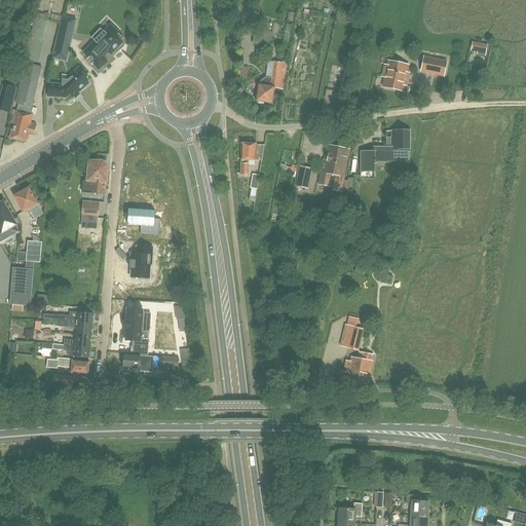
[(24,59),(26,60),(37,13),(36,12),(29,39),(24,37),(20,49),(26,51),(24,59)]
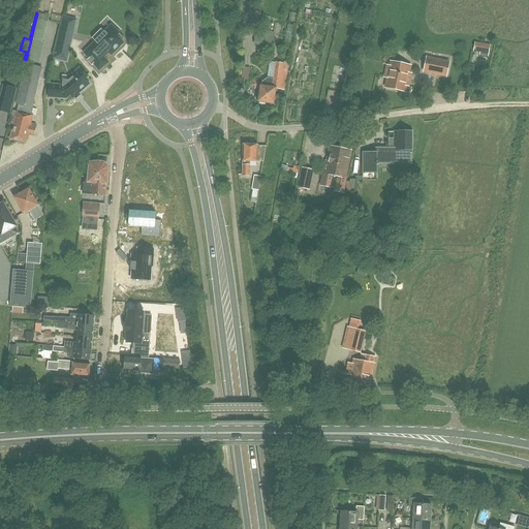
[(37,13),(26,60),(39,63),(44,43),(41,42),(48,22),(45,22),(47,16),(37,13)]
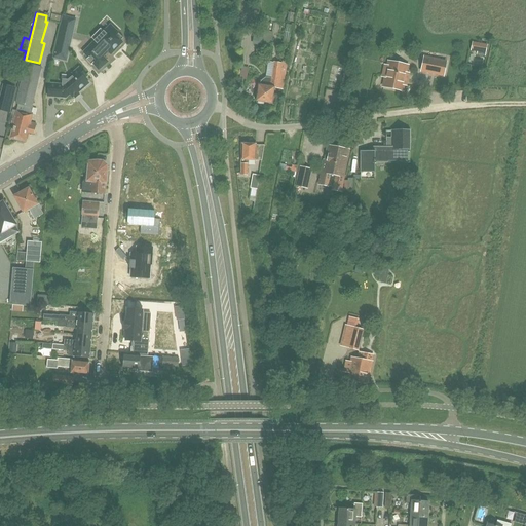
[(52,60),(67,64),(77,20),(63,16),(52,60)]
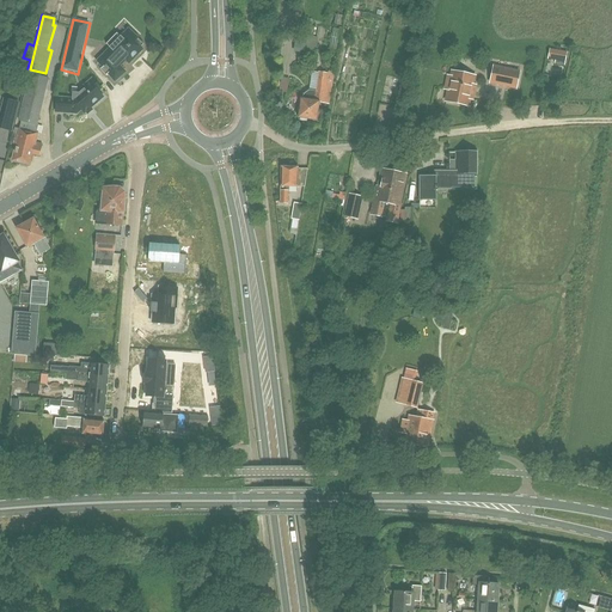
[(110,48),(98,61),(103,67),(101,69),(106,75),(109,73),(115,81),(126,72),(118,65),(124,59),(129,63),(142,49),(134,42),(138,38),(129,29),(118,40),(114,36),(106,44),(110,48)]
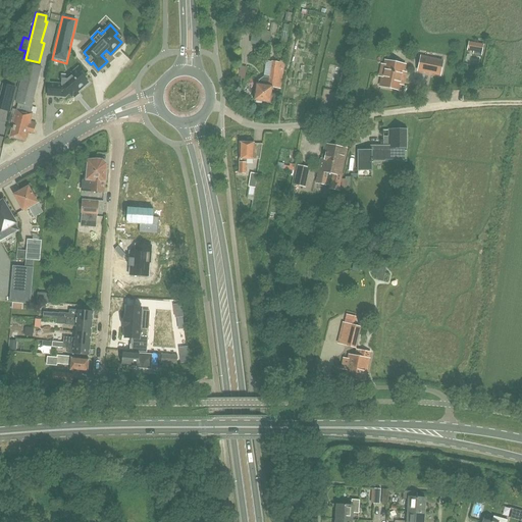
[(270,37),(252,34),(251,44),(269,47),(270,37)]
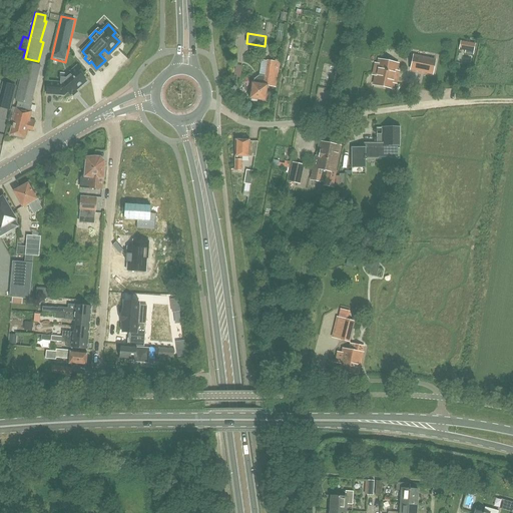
[(473,54),(474,44),(467,43),(465,52),(473,54)]
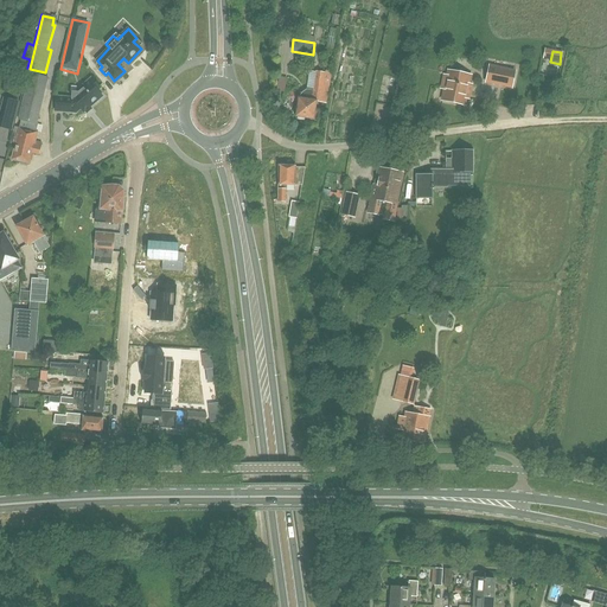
[(515,71),(490,66),(486,82),(511,88),(515,71)]
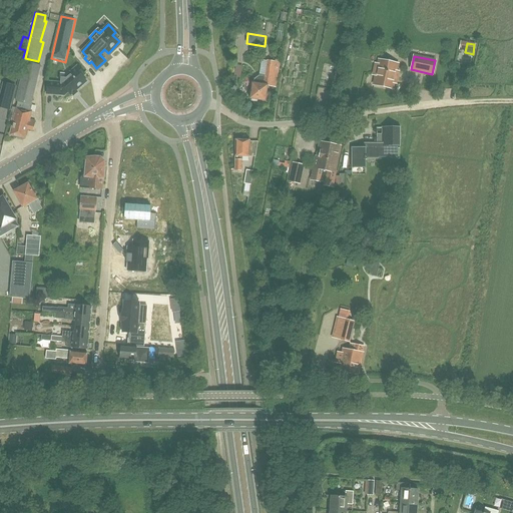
[(374,85),(393,89),(395,79),(396,80),(398,71),(396,71),(398,64),(379,60),(378,64),(375,63),(373,75),(376,75),(374,85)]
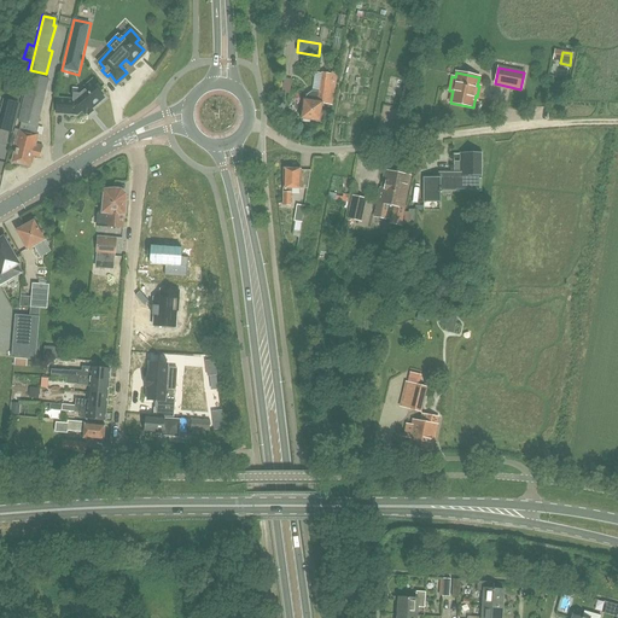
[(326,104),(330,85),(331,75),(324,74),(322,83),(321,92),(312,91),(305,95),(304,100),(302,120),(320,122),(322,103),(326,104)]
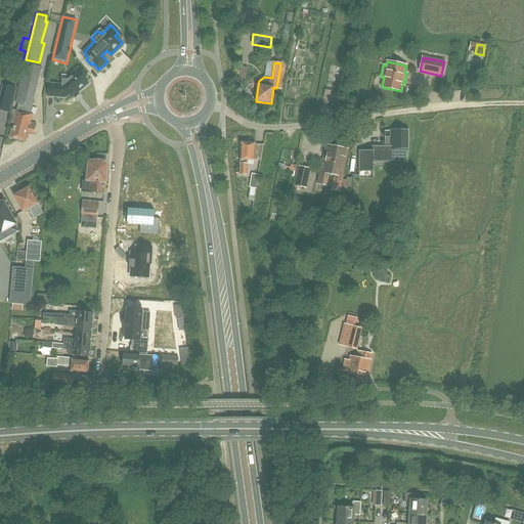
[(25,141),(28,132),(33,134),(34,134),(36,124),(30,123),(32,115),(31,114),(33,106),(32,106),(41,68),(26,63),(15,103),(18,104),(15,116),(10,137),(17,139),(18,141),(23,142),(25,141)]
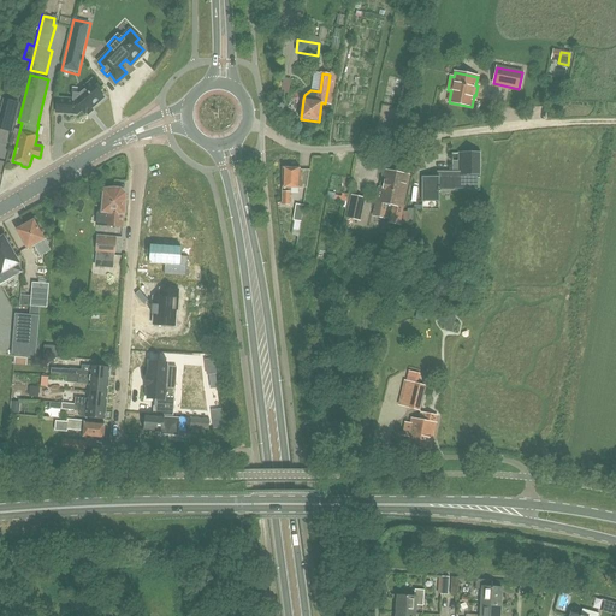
[(72,99),(58,99),(57,112),(77,114),(82,111),(86,114),(104,98),(99,92),(101,89),(93,80),(83,88),(84,90),(80,94),(73,93),(72,99)]
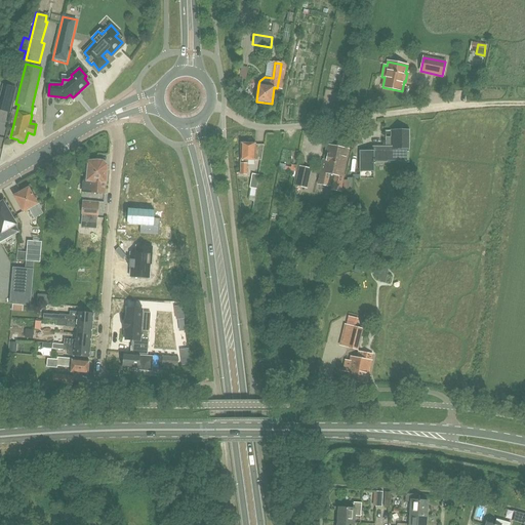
[(3,85),(0,98),(0,109),(8,112),(14,88),(3,85)]
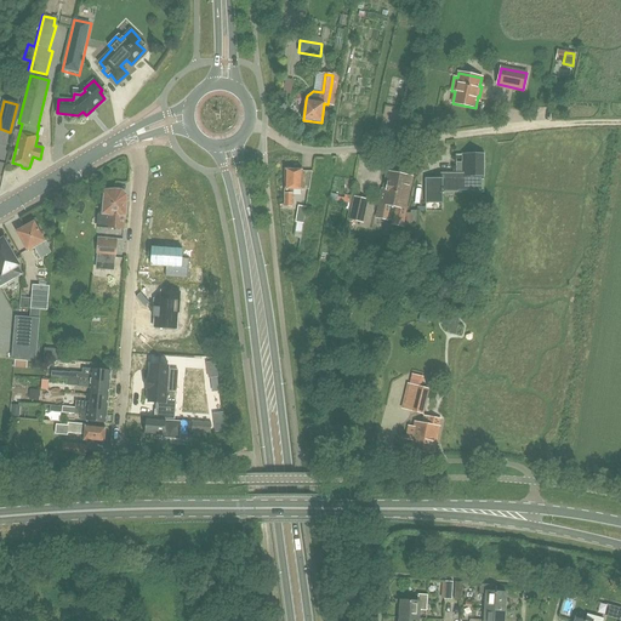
[(444,188),(444,183),(459,183),(459,191),(483,191),(483,180),(485,180),(485,178),(483,178),(483,176),(485,176),(485,154),(461,154),(461,155),(465,155),(465,167),(467,167),(466,175),(446,174),(446,175),(449,175),(449,178),(427,177),(426,203),(429,203),(444,203),(444,193),(445,193),(445,188),(444,188)]
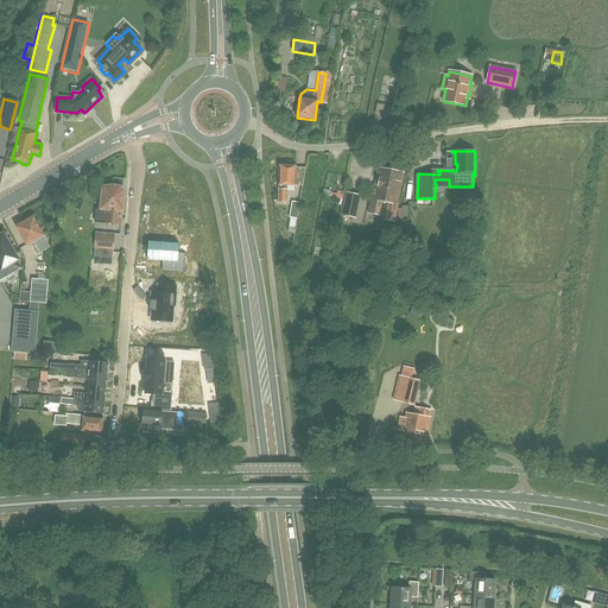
[(279,202),(286,202),(286,185),(296,185),(296,166),(280,166),(279,202)]
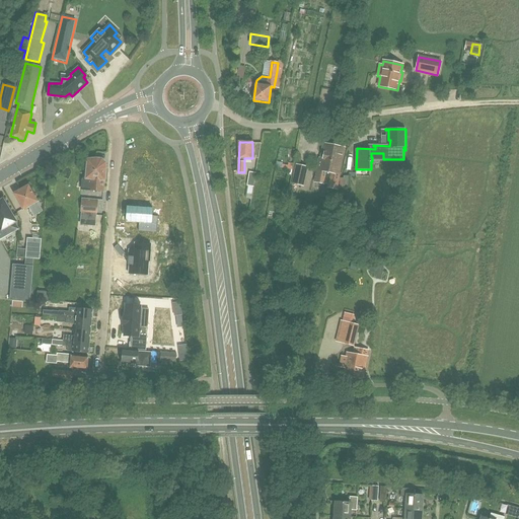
[(336,187),(344,148),(324,144),(320,158),(319,158),(315,178),(327,181),(326,184),(336,187)]
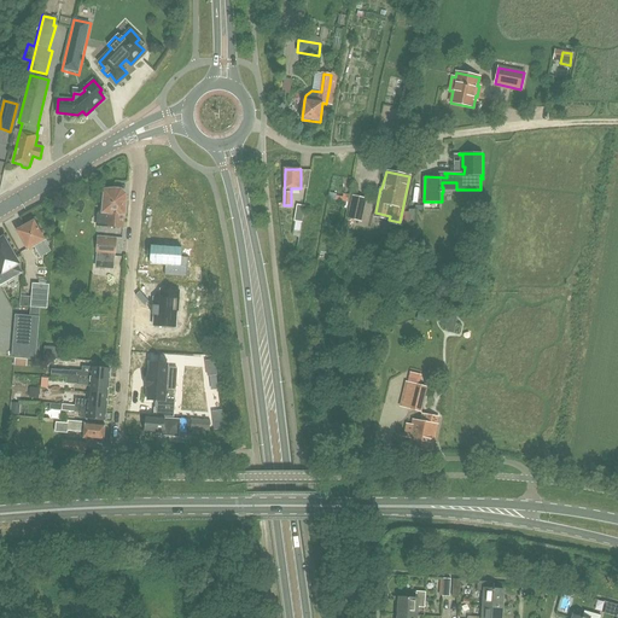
[(126,215),(126,213),(127,214),(128,214),(129,207),(128,207),(126,205),(127,199),(126,193),(122,190),(115,188),(105,190),(103,211),(100,211),(98,214),(97,226),(123,228),(124,215),(126,215)]
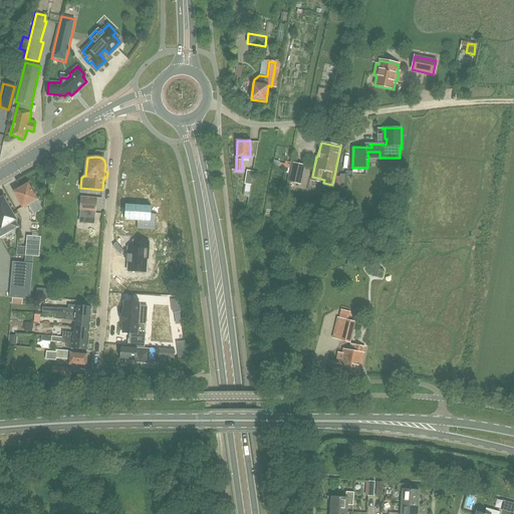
[(300,184),(303,166),(293,164),(289,182),(300,184)]
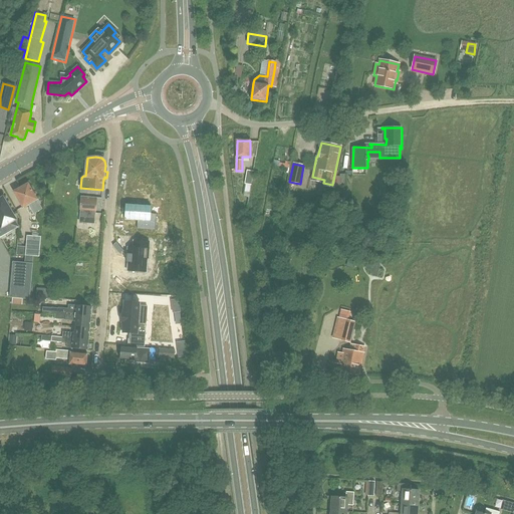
[(249,198),(253,172),(247,171),(244,186),(246,186),(244,196),(249,198)]
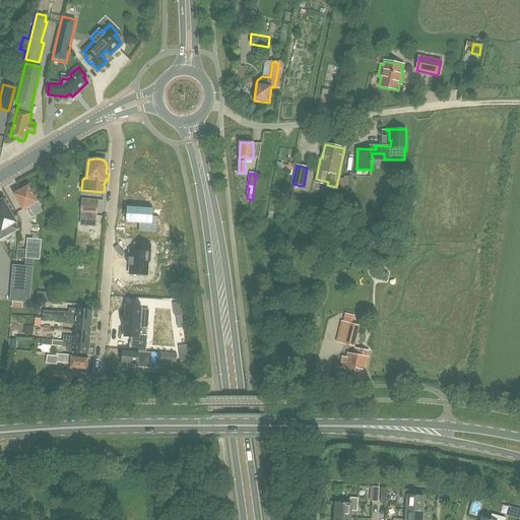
[(30,205),(36,215),(44,211),(28,186),(27,186),(26,185),(21,188),(21,190),(14,194),(23,209),(30,205)]
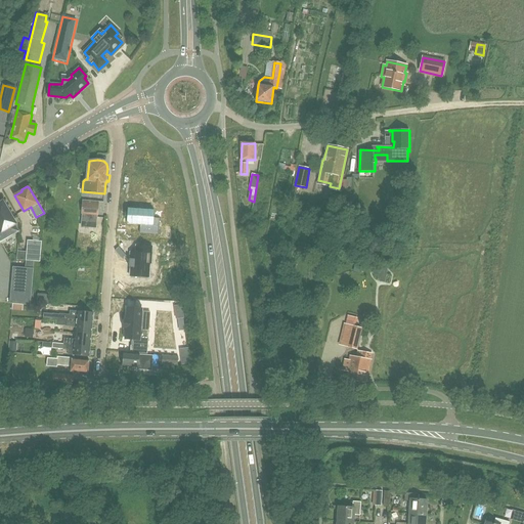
[(82,221),(97,222),(99,202),(84,200),(82,221)]
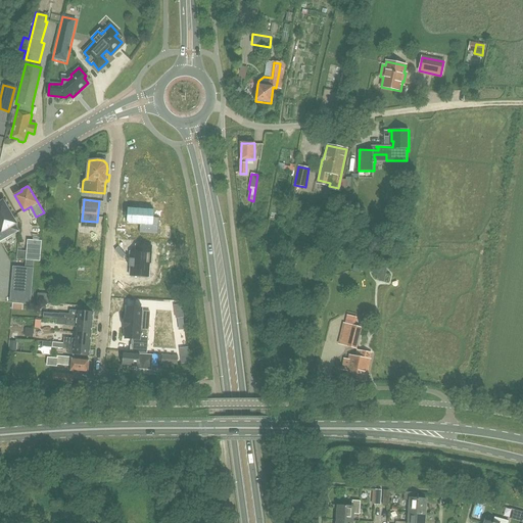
[(0,240),(17,231),(13,224),(15,223),(3,202),(0,203),(0,240)]
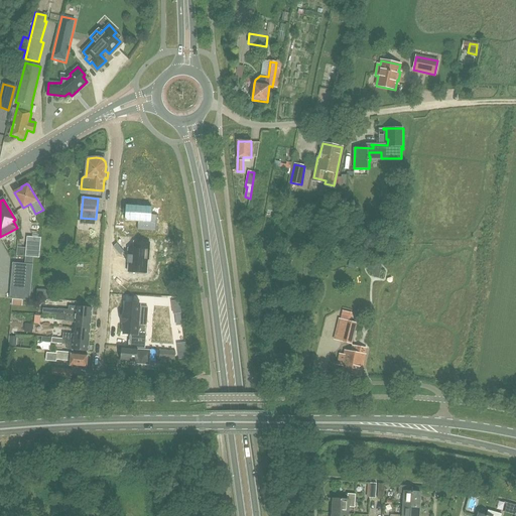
[(157,215),(151,215),(151,207),(149,207),(149,204),(138,203),(138,206),(126,205),(125,221),(137,222),(137,230),(156,232),(157,215)]
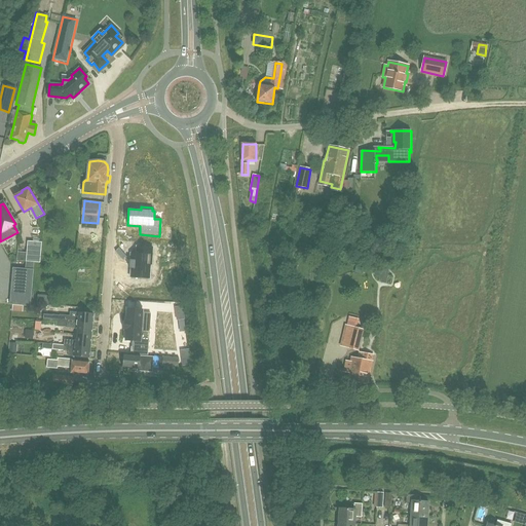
[(26,261),(34,262),(40,262),(41,242),(28,241),(27,253),(26,261)]
